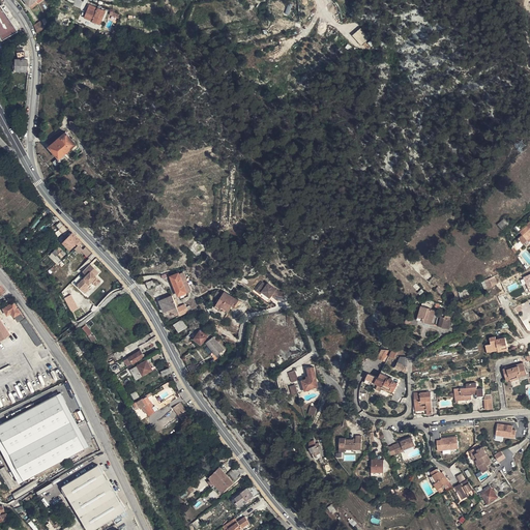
[(41,0),(36,0),(29,6),(31,9),(41,0)]
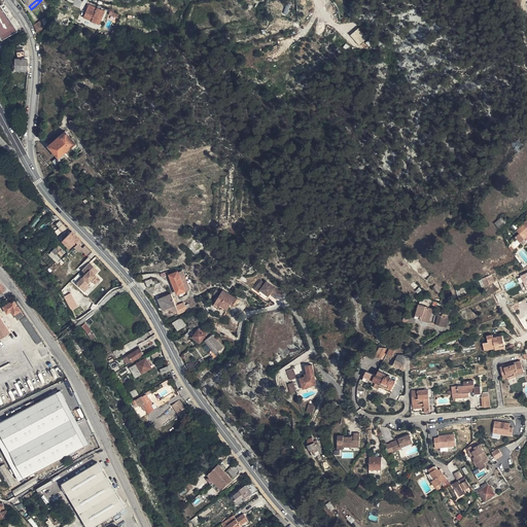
[(13,19),(2,4),(1,5),(9,18),(19,31),(20,30),(13,19)]
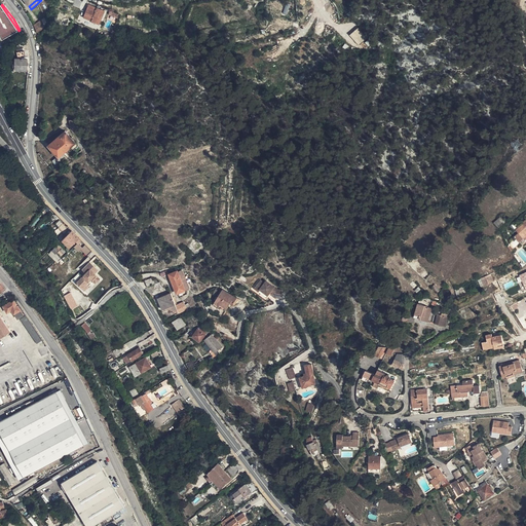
[(105,11),(88,4),(84,17),(91,21),(91,22),(100,25),(105,11)]
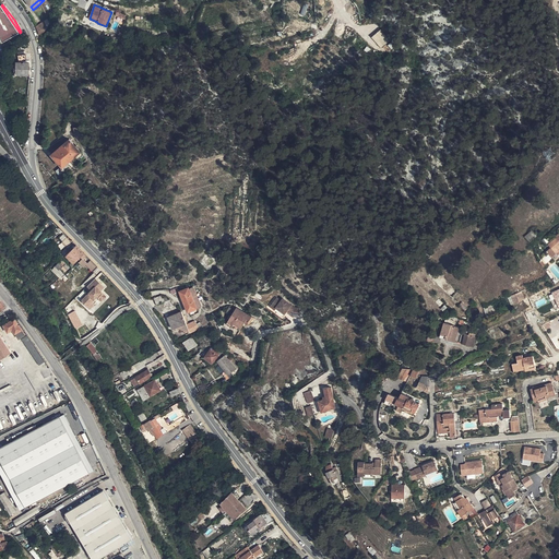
[(10,19),(1,6),(0,6),(0,37),(2,43),(20,33),(10,19)]
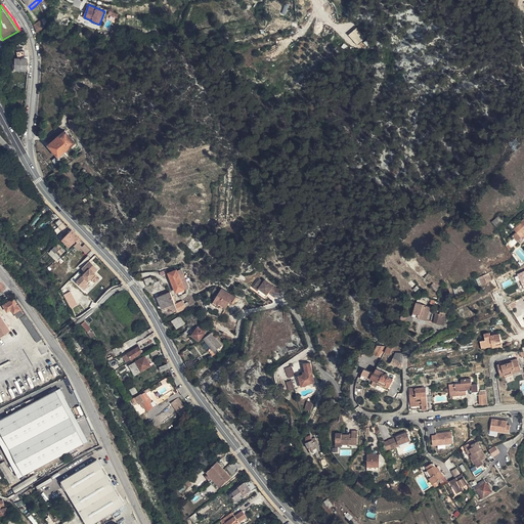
[(34,26),(37,32),(40,31),(43,29),(44,26),(42,20),(34,26)]
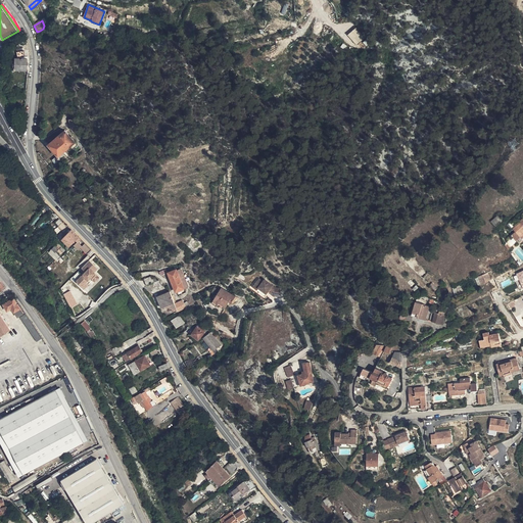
[(358,44),(366,37),(357,27),(348,34),(358,44)]
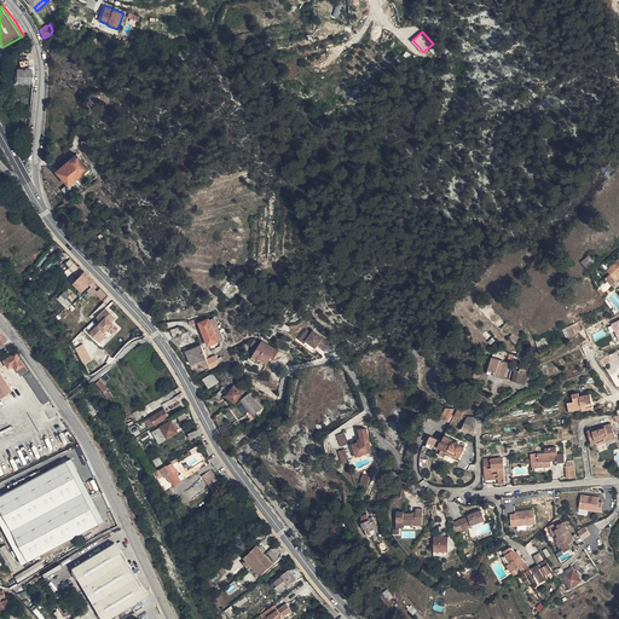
[(28,56),(21,57),(22,67),(30,65),(28,56)]
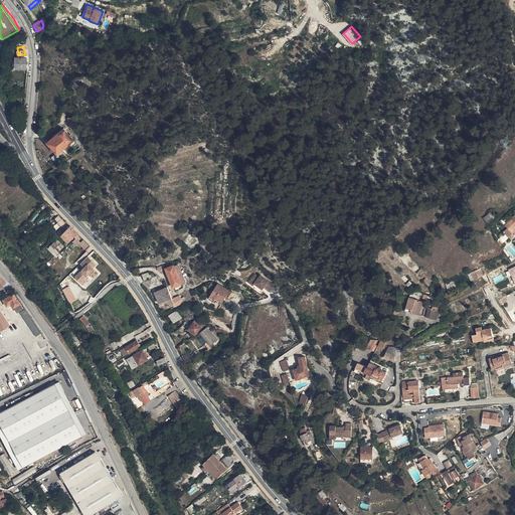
[(16,68),(25,68),(27,68),(27,57),(16,57),(16,61),(14,61),(14,64),(15,65),(16,68)]
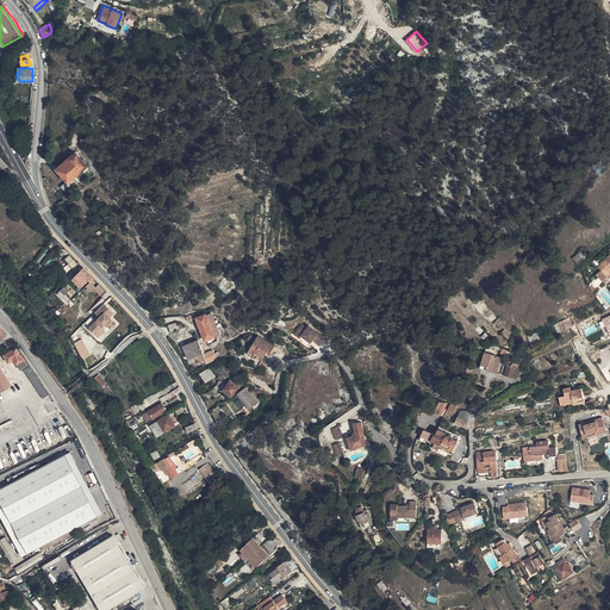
[(75,153),(69,157),(81,170),(87,166),(75,153)]
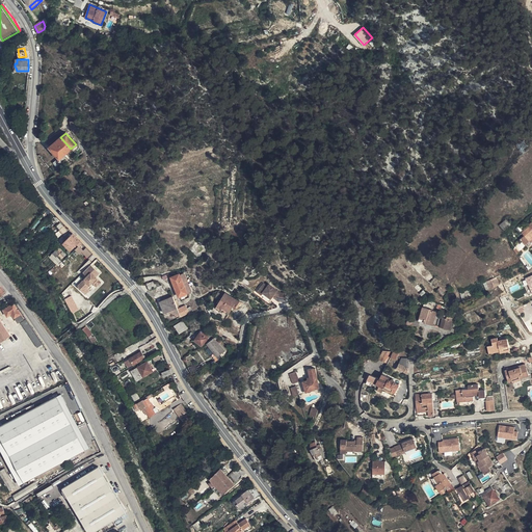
[(71,149),(60,137),(49,147),(58,158),(57,159),(60,163),(64,160),(61,157),(71,149)]
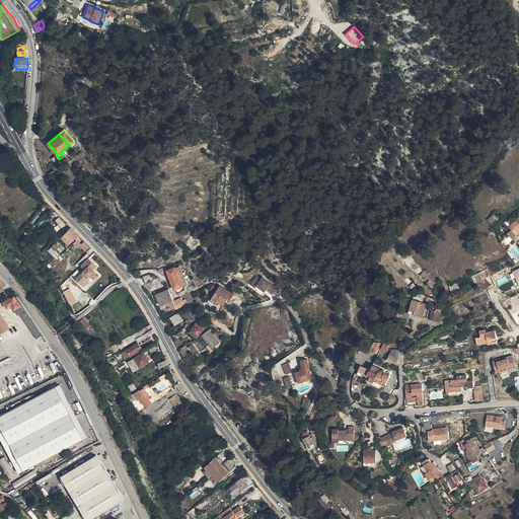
[(98,183),(92,177),(86,183),(91,189),(98,183)]
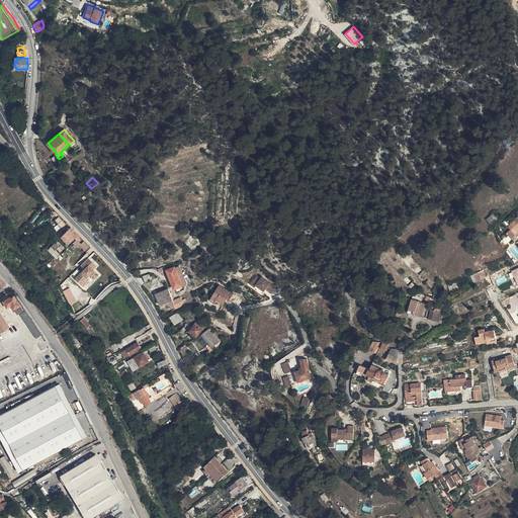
[(491,224),(496,219),(492,214),(488,220),(491,224)]
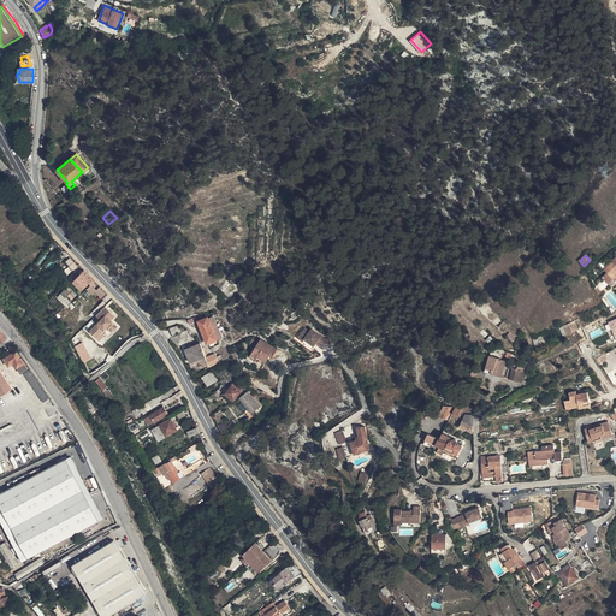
[(615,282),(615,279),(615,258),(608,265),(609,266),(604,270),(608,272),(603,277),(608,284),(612,279),(615,282)]
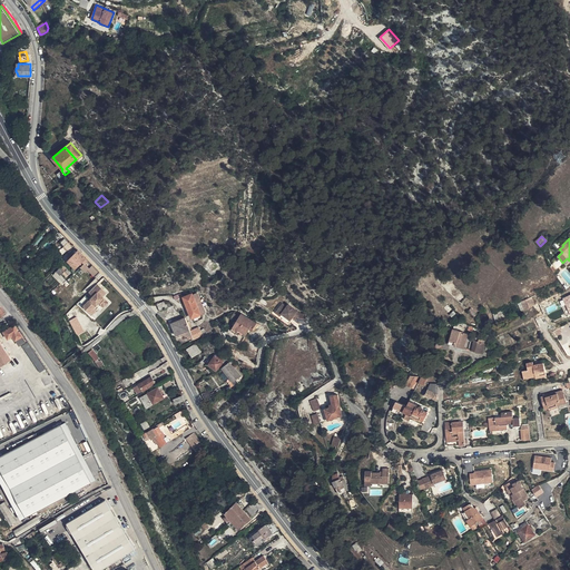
[(81,254),(77,251),(67,261),(71,264),(77,258),(81,254)]
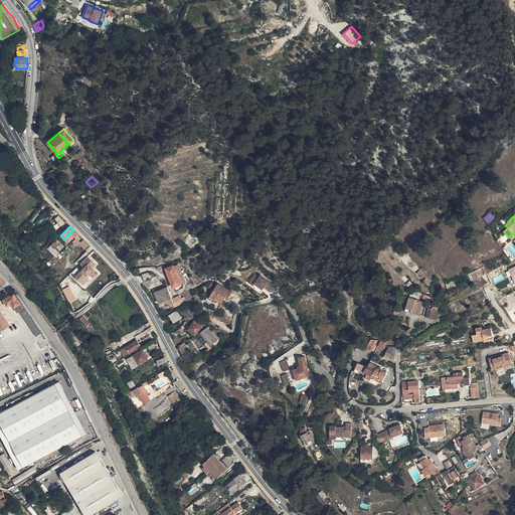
[(69,233),(64,238),(68,242),(73,236),(69,233)]
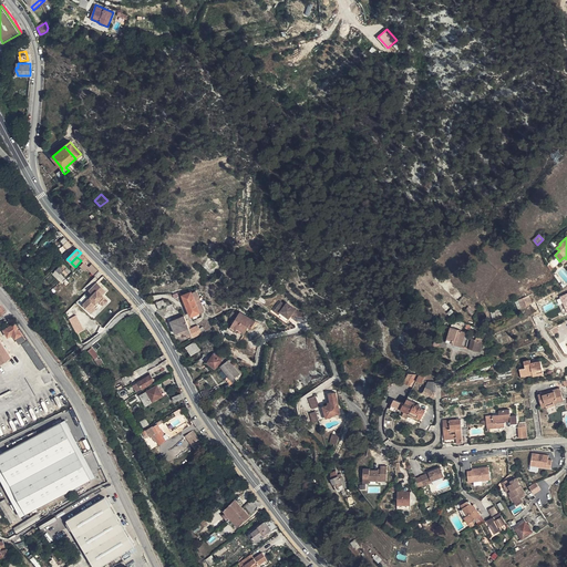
[(58,268),(55,269),(57,270),(53,272),(54,274),(53,275),(55,277),(58,275),(60,274),(62,271),(58,268)]
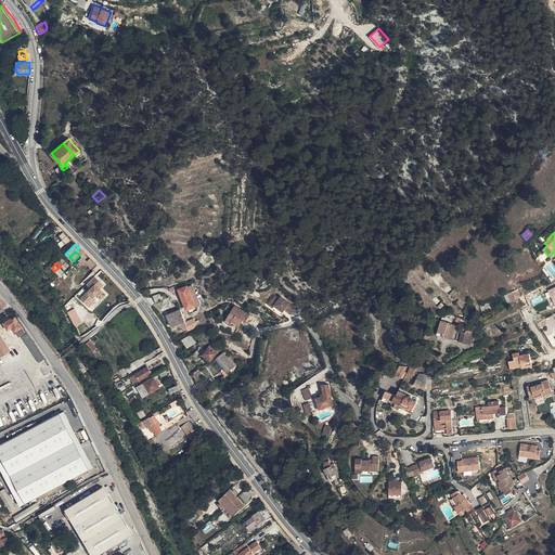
[(102,285),(93,276),(86,285),(89,288),(79,299),(85,304),(89,299),(94,295),(99,299),(103,295),(99,288),(102,285)]
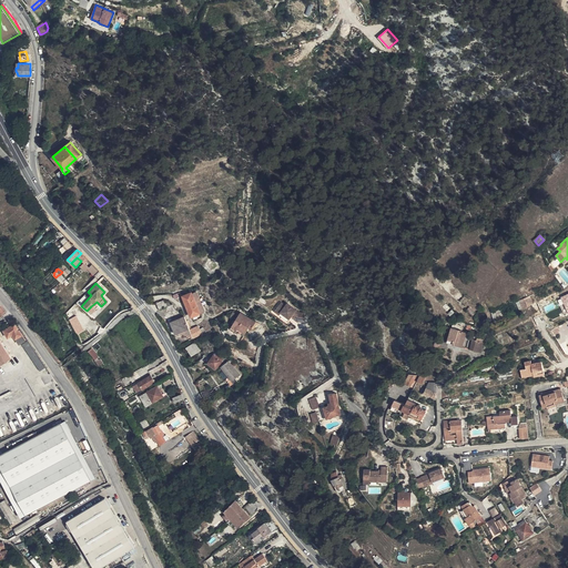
[(190,315),(191,317),(200,314),(199,312),(192,295),(192,293),(182,296),(190,315)]
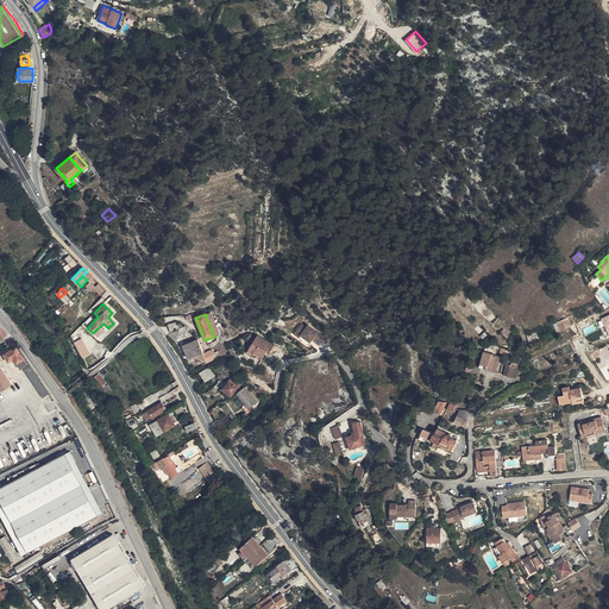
[(206,316),(213,334),(219,332),(211,314),(206,316)]
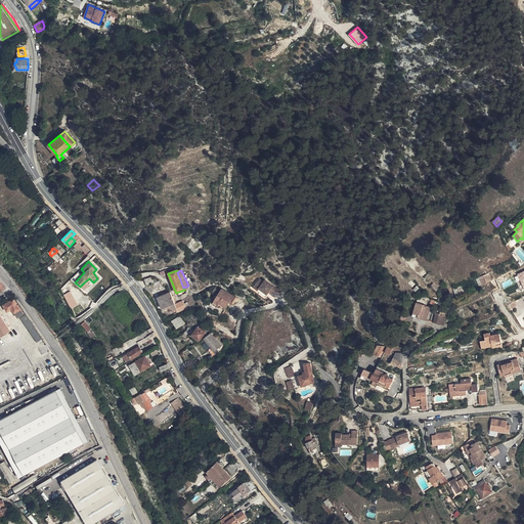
[(479,277),(482,285),(491,280),(488,273),(479,277)]
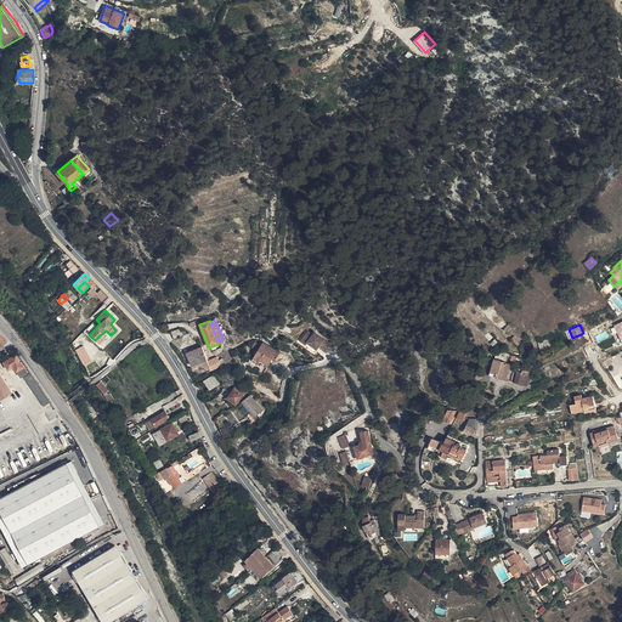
[(180,328),(171,332),(174,339),(182,337),(180,328)]
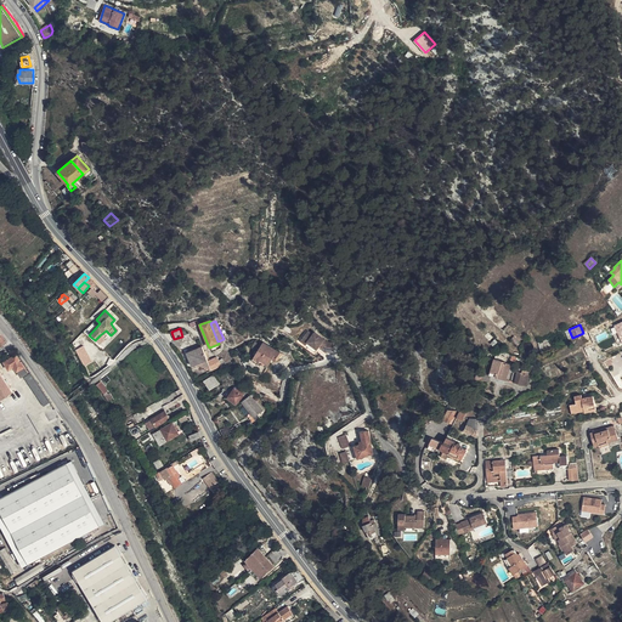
[(322,346),(321,349),(326,351),(333,352),(334,343),(328,341),(315,332),(312,334),(307,332),(300,340),(305,345),(307,341),(317,349),(318,346),(320,345),(322,346)]
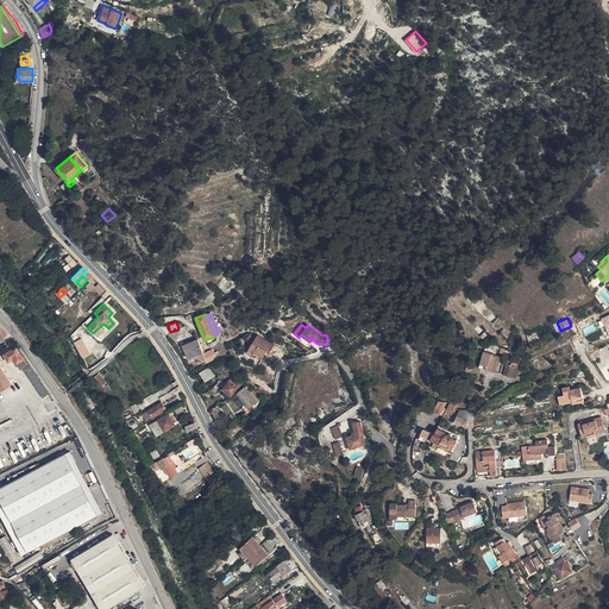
[(534,338),(528,340),(531,345),(542,340),(539,331),(532,333),(534,338)]
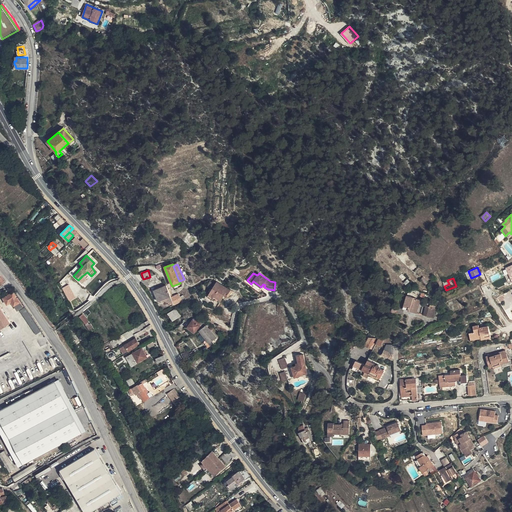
[(225,293),(228,295),(231,291),(216,282),(209,294),(214,298),(215,296),(221,300),(224,295),(225,293)]
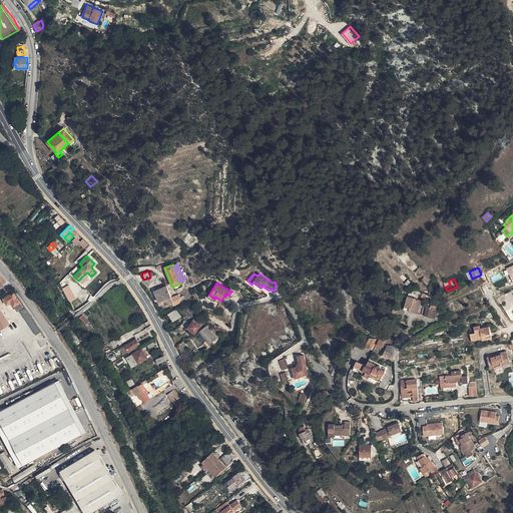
[(180,298),(178,295),(174,297),(172,298),(171,298),(166,287),(154,291),(159,302),(160,302),(167,299),(170,305),(171,307),(182,302),(183,303),(186,301),(183,296),(180,298)]
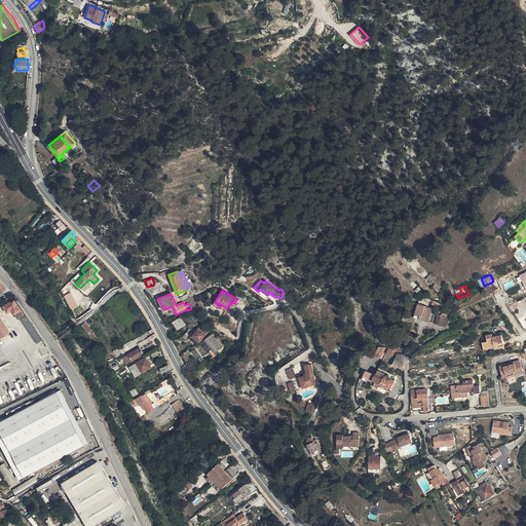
[(17,306),(12,299),(10,300),(11,301),(3,306),(7,312),(11,310),(16,317),(23,314),(17,306)]
